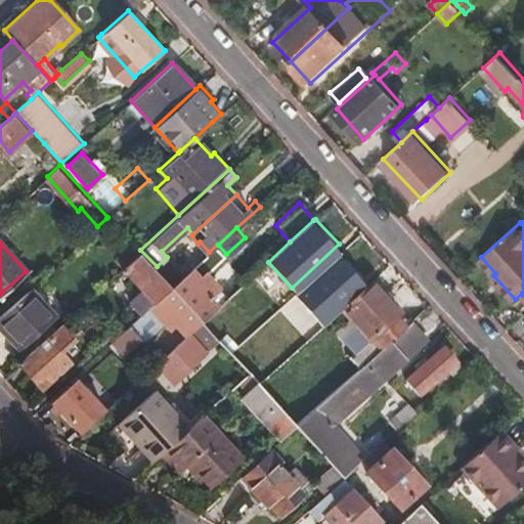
[(185,274),(182,276),(173,286),(204,319),(220,304),(211,294),(216,290),(208,280),(211,276),(207,272),(226,254),(218,245),(217,245),(209,252),(208,254),(207,255),(193,266),(186,273),(185,274)]
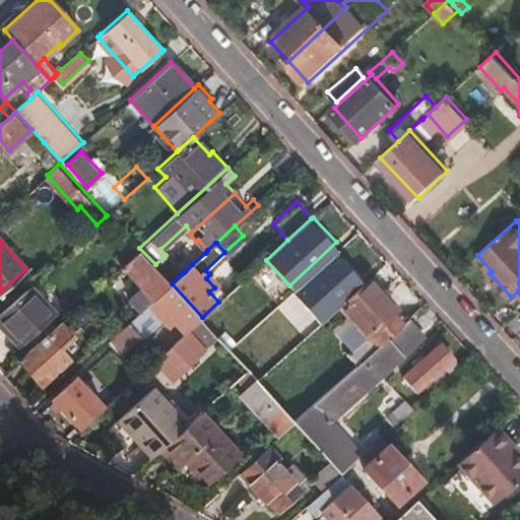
[(175,260),(185,271),(192,264),(205,253),(191,246),(175,260)]
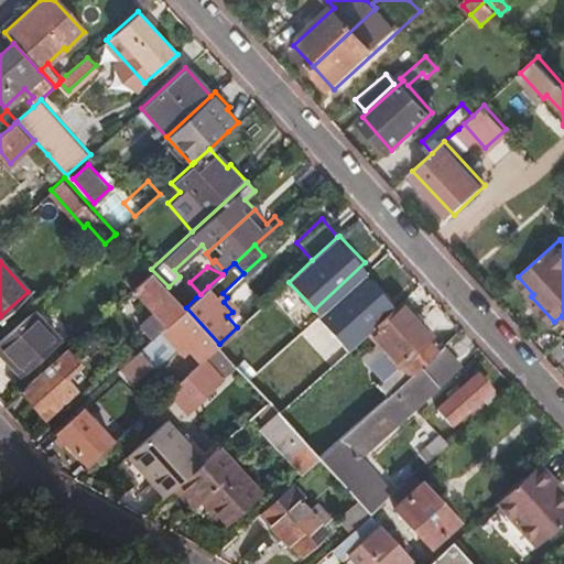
[(175,294),(169,286),(151,269),(133,285),(162,318),(153,326),(159,332),(163,328),(183,311),(186,307),(180,300),(176,296),(175,294)]
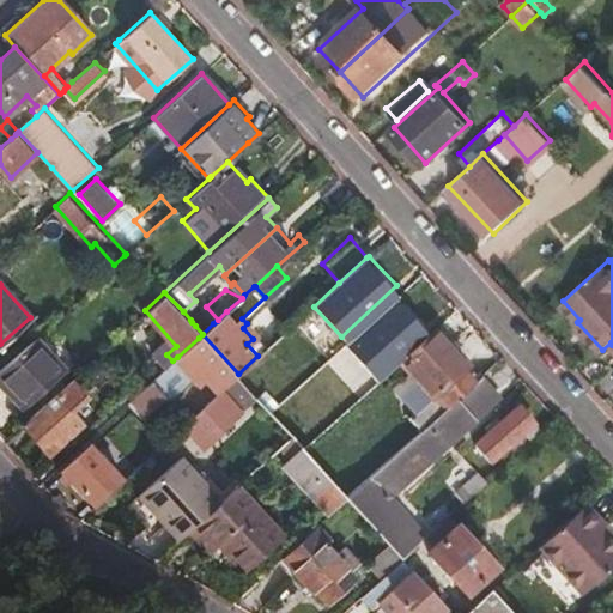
[(199,315),(192,322),(195,326),(202,334),(213,323),(207,316),(202,320),(199,315)]
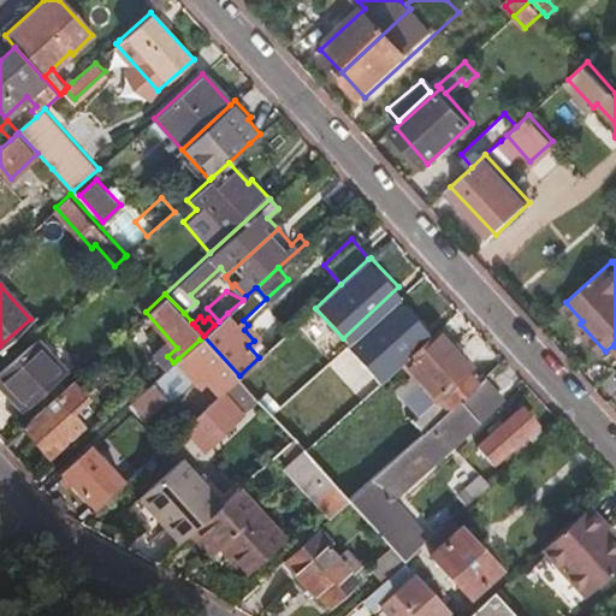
[(318,317),(308,324),(330,351),(339,344),(318,317)]
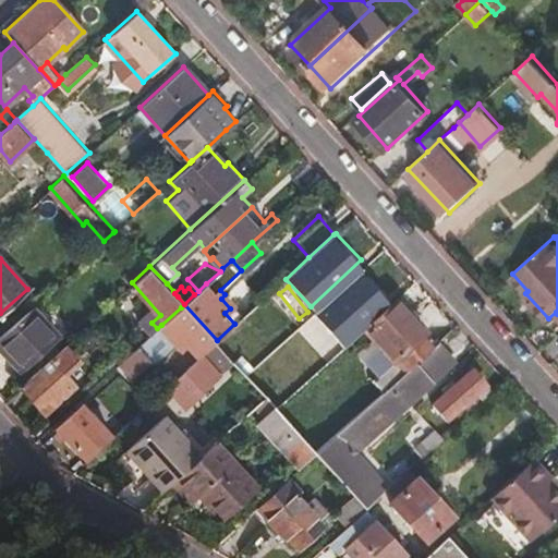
[(318,450),(438,343),(399,299),(368,326),(383,343),(370,355),(379,367),(339,404),(302,363),(267,395),(269,396),(279,407),(306,438),(318,450)]
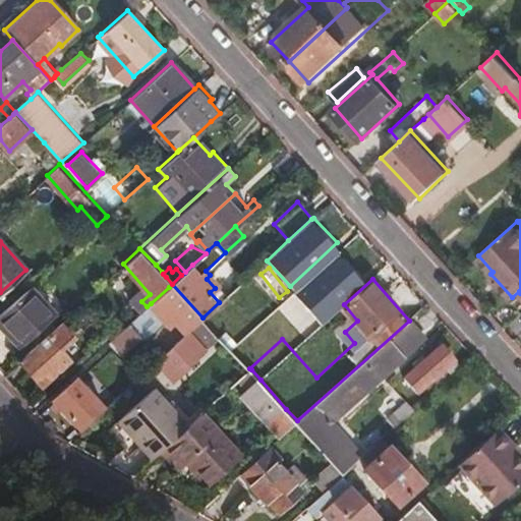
[(203,317),(172,284),(169,287),(151,303),(160,312),(157,314),(162,320),(165,317),(173,327),(178,322),(188,331),(203,317)]
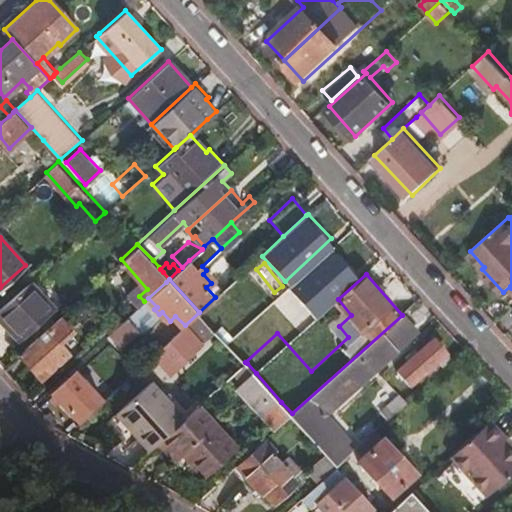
[(51,305),(29,281),(0,306),(0,320),(16,337),(51,305)]
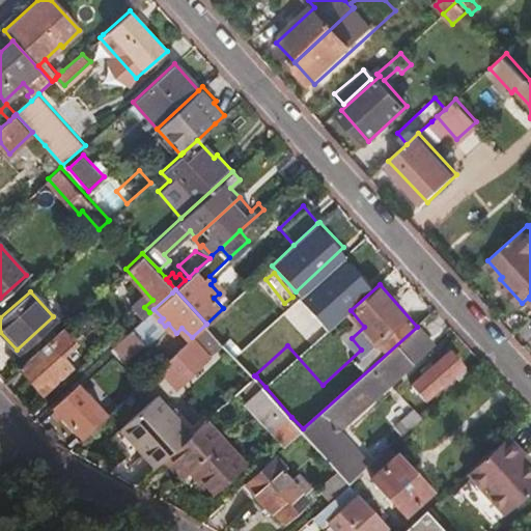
[(257,327),(250,318),(232,300),(223,308),(206,324),(224,343),(244,363),(254,375),(287,345),(274,331),(250,353),(247,347),(243,351),(238,344),(257,327)]
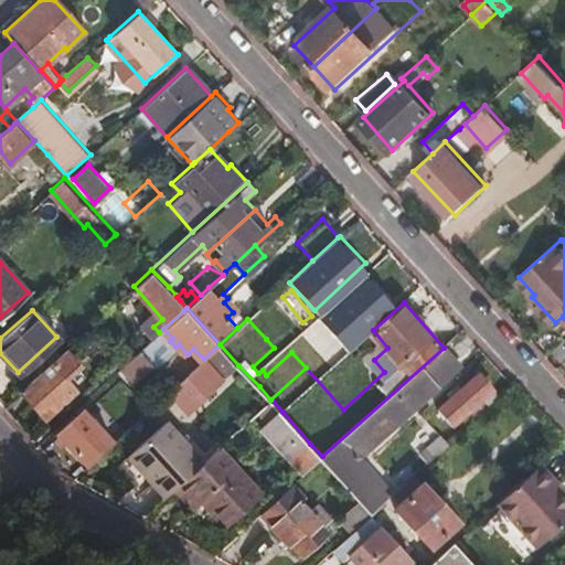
[(266,375),(291,352),(296,349),(277,329),(266,339),(274,348),(253,366),(258,373),(263,370),(266,375)]
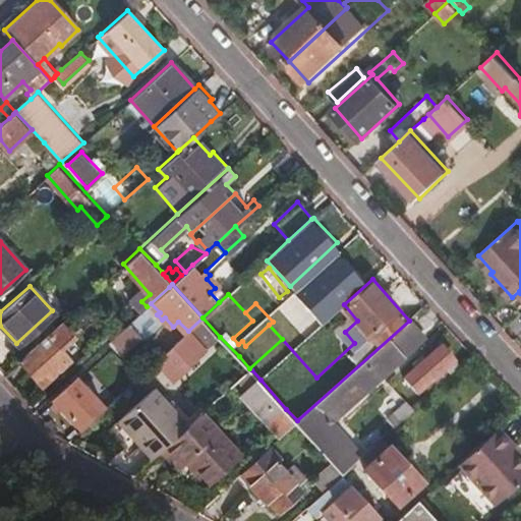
[(143,309),(113,337),(124,349),(130,343),(140,335),(137,332),(152,319),(143,309)]
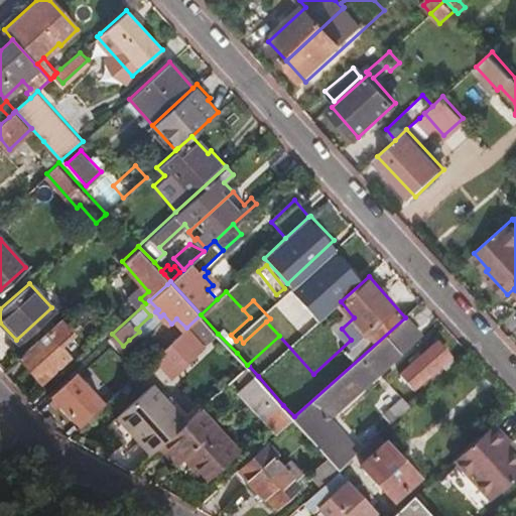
[(186,328),(145,364),(149,368),(158,360),(172,374),(218,334),(201,314),(186,328)]
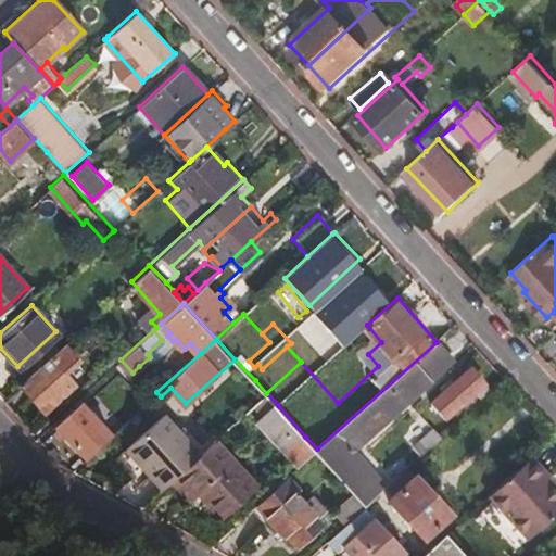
[(77,358),(63,342),(17,382),(42,409),(74,381),(64,370),(77,358)]
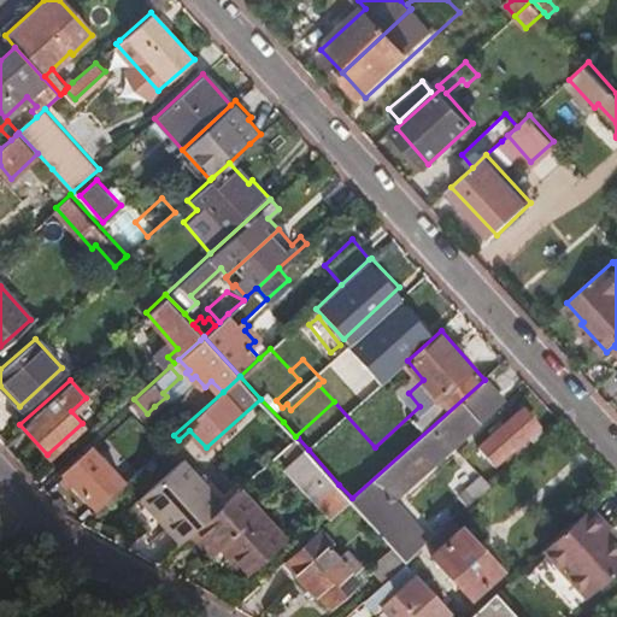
[(417,548),(429,538),(392,495),(500,395),(485,380),(352,498),(407,558),(417,548)]
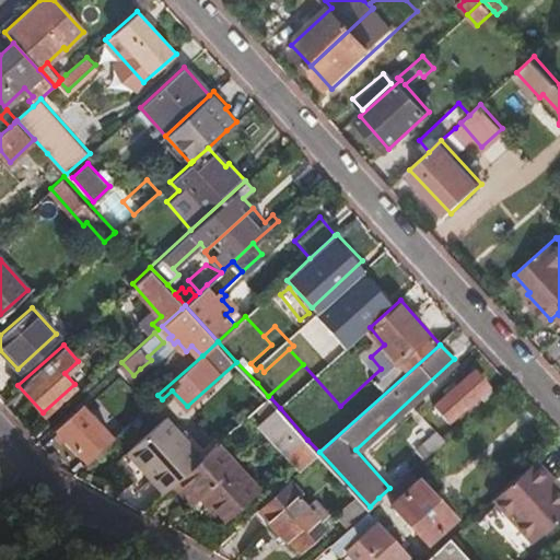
[(482,391),(489,397),(498,389),(477,368),(436,404),(451,419),(482,391)]
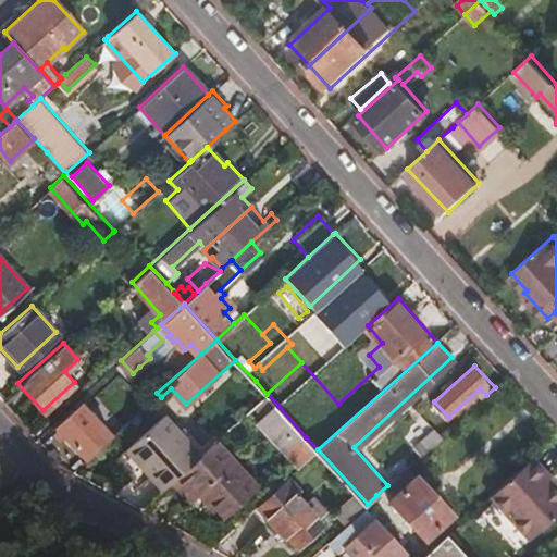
[(112,378),(93,400),(123,425),(143,403),(112,378)]
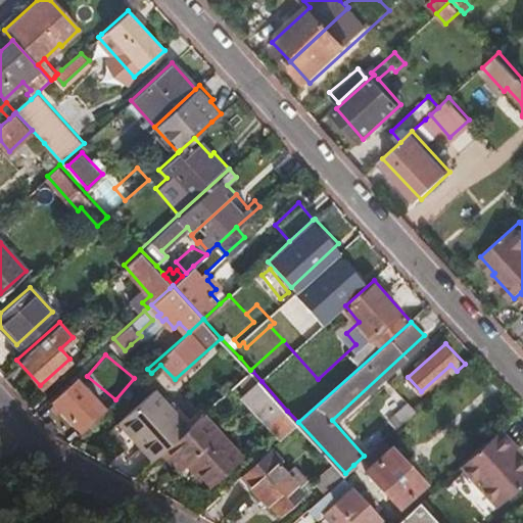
[(248,392),(262,381),(252,371),(250,370),(238,381),(248,392)]
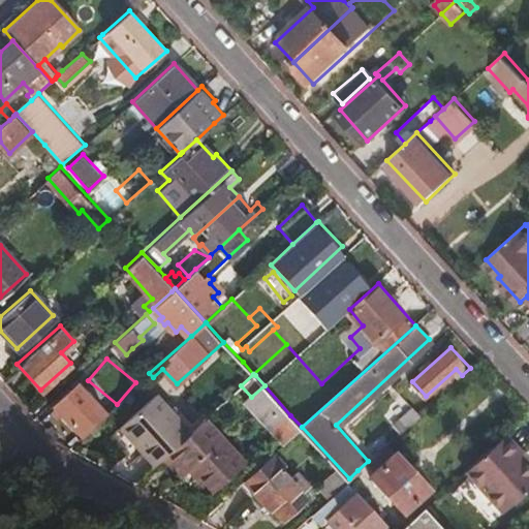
[(54,404),(82,434),(105,412),(87,393),(91,389),(86,383),(82,387),(80,384),(73,386),(54,404)]
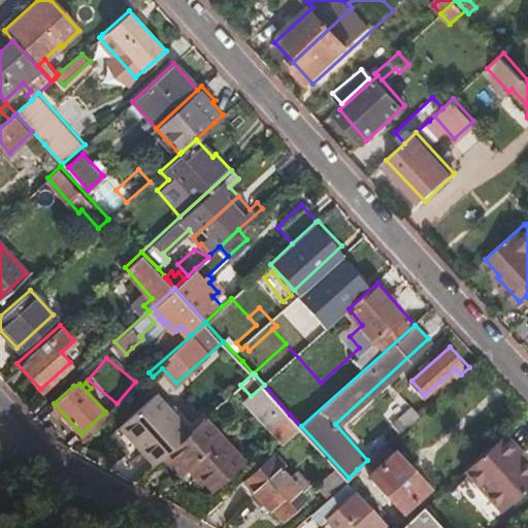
[(264,385),(251,396),(243,403),(281,444),(301,426),(290,415),(264,385)]
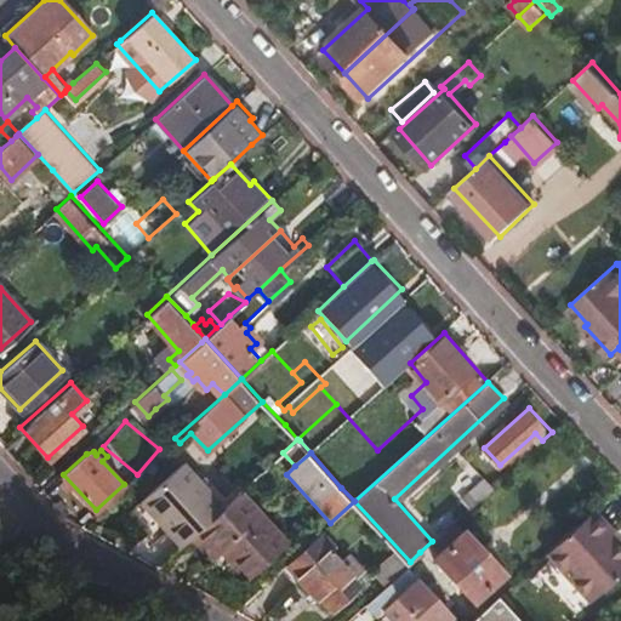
[(194,533),(224,505),(182,459),(140,496),(167,527),(161,531),(177,548),(194,533)]
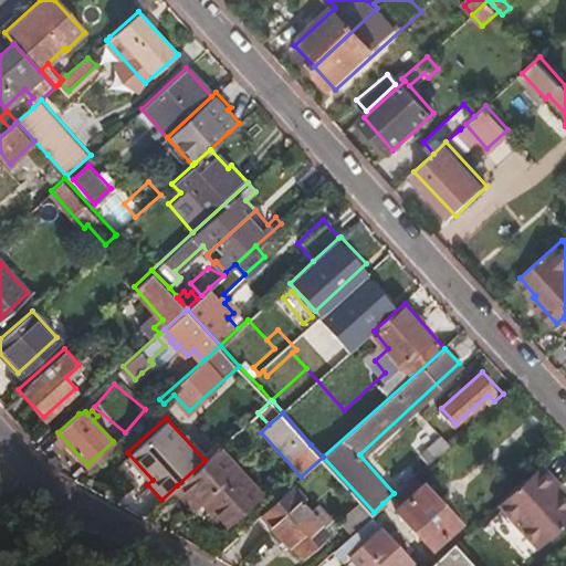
[(423,454),(430,461),(450,442),(444,435),(423,454)]
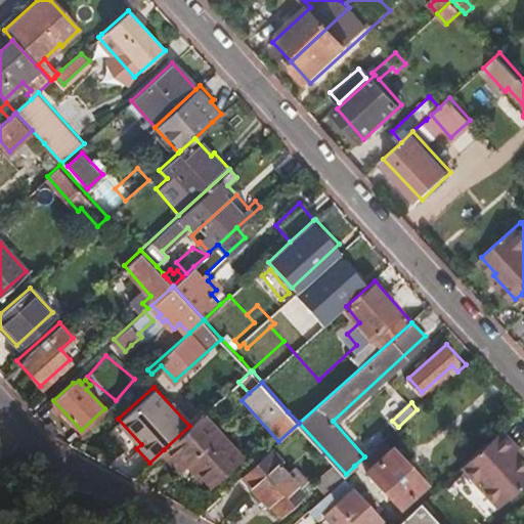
[(189,426),(164,449),(181,470),(189,463),(211,485),(244,455),(205,412),(189,426)]
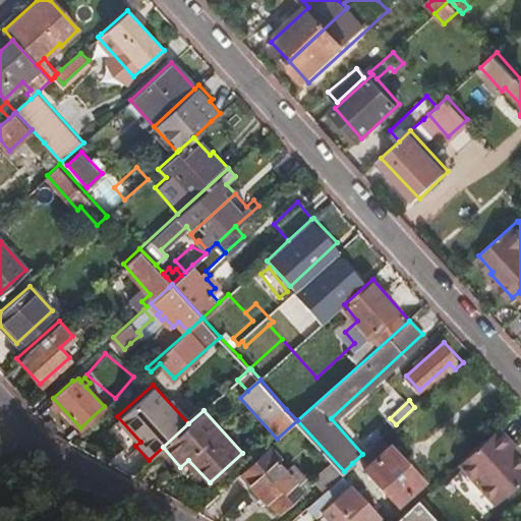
[(520,475),(520,457),(514,450),(512,454),(505,446),(512,440),(499,425),(458,461),(493,501),(520,475)]
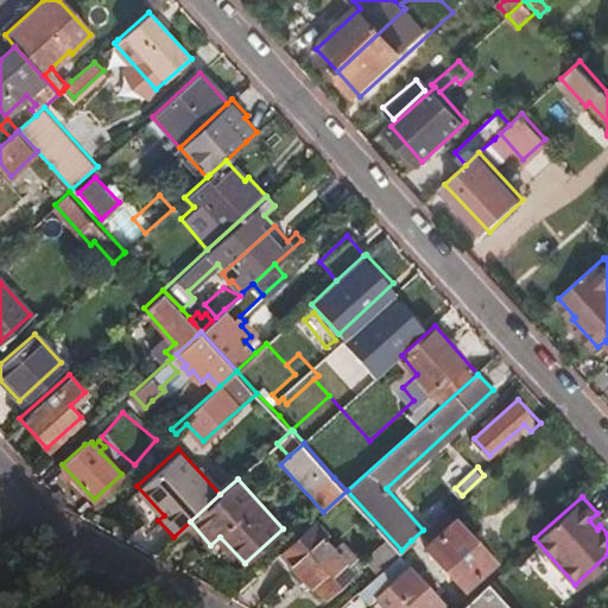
[(426,527),(435,536),(457,514),(449,506),(426,527)]
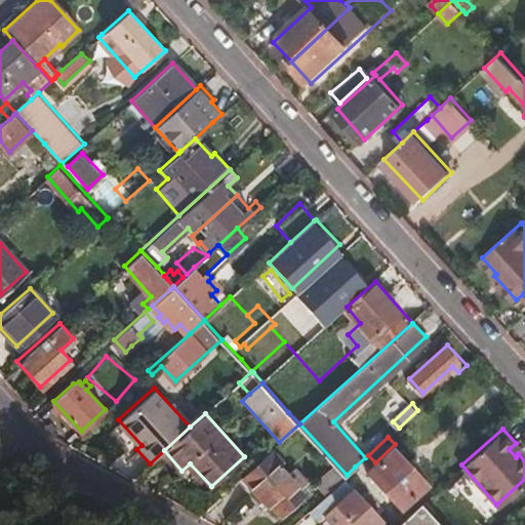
[(516,457),(518,453),(522,451),(516,443),(509,449),(516,457)]
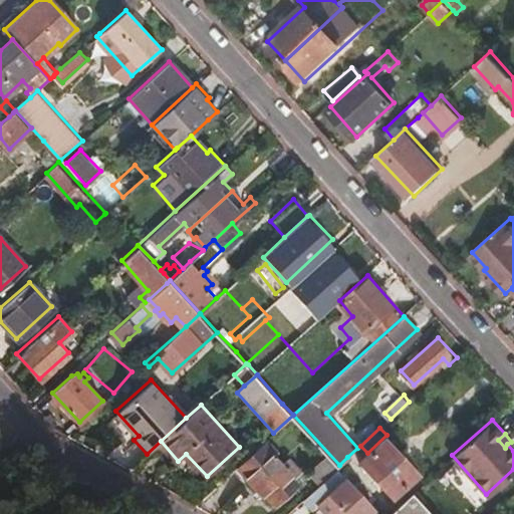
[(421,471),(387,435),(367,453),(361,459),(395,496),(421,471)]
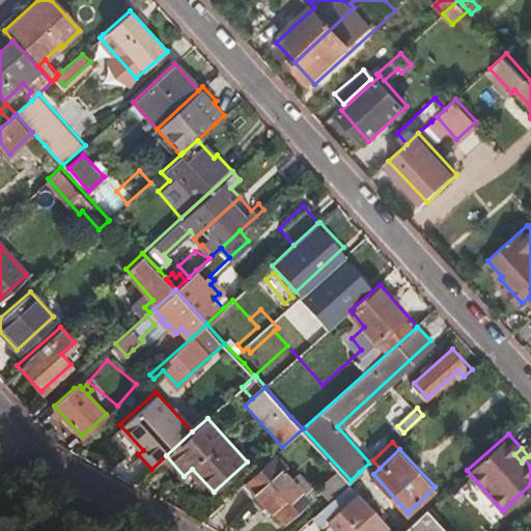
[(288,465),(277,452),(246,480),(269,504),(271,502),(285,516),(307,497),(302,491),(309,484),(297,471),(290,477),(282,470),(288,465)]
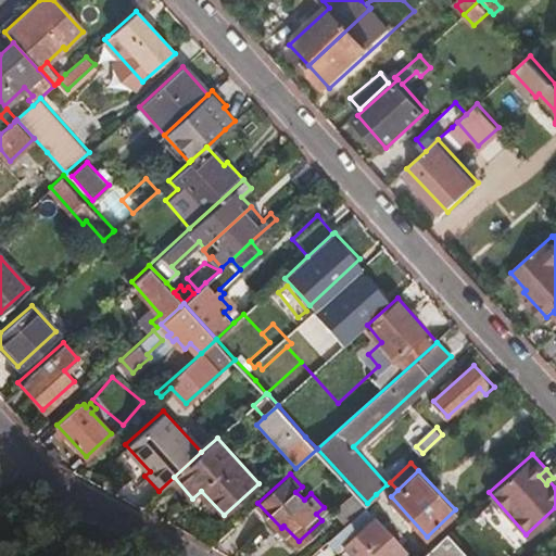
[(367,503),(388,527),(397,518),(376,494),(367,503)]
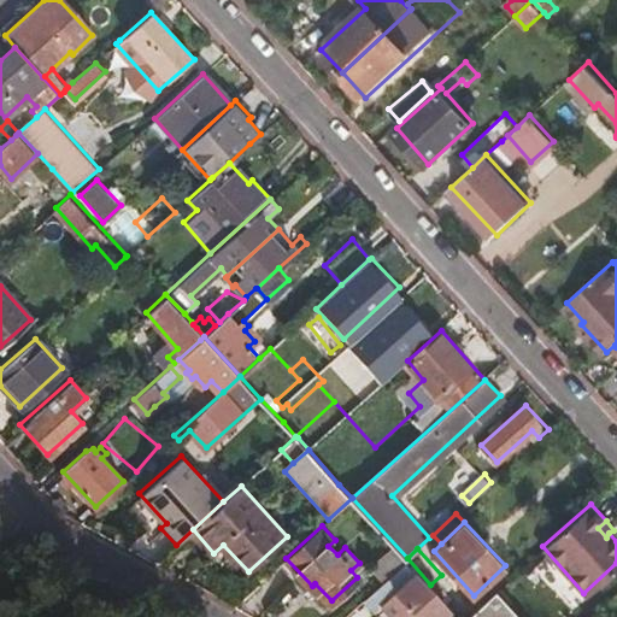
[(386,576),(397,568),(383,553),(374,563),(386,576)]
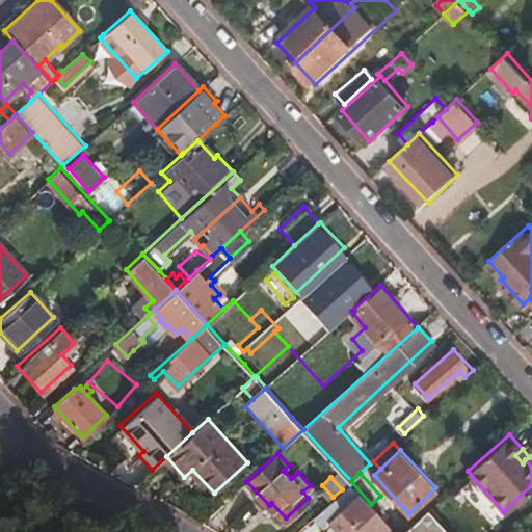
[(371,504),(351,481),(342,489),(333,497),(314,514),(324,525),(329,520),(341,531),(397,531),(389,523),(378,511),(371,504)]
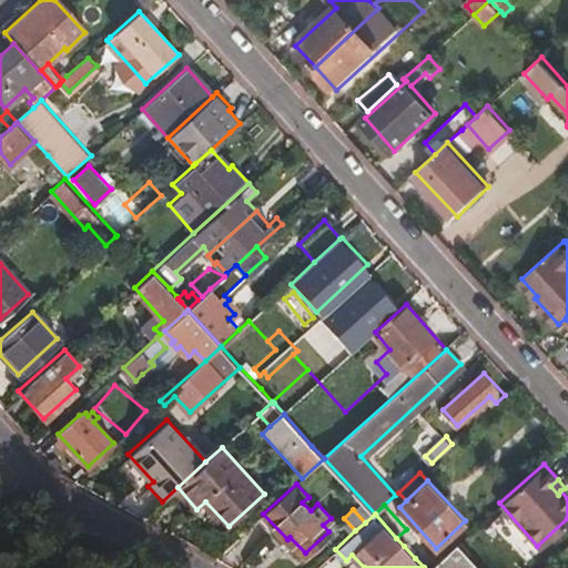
[(411,540),(404,546),(415,558),(424,567),(428,567),(434,564),(411,540)]
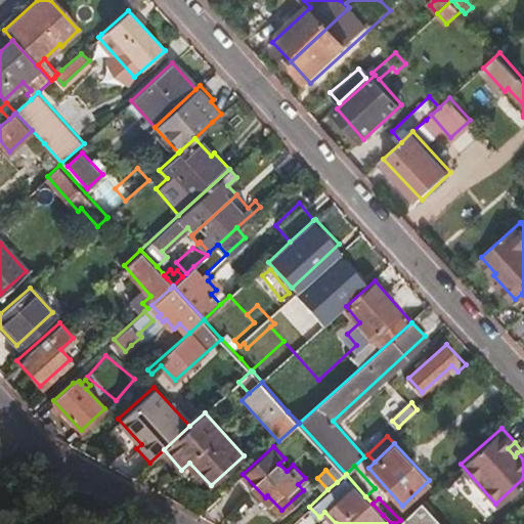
[(441,523),(421,501),(400,520),(395,523),(441,523)]
